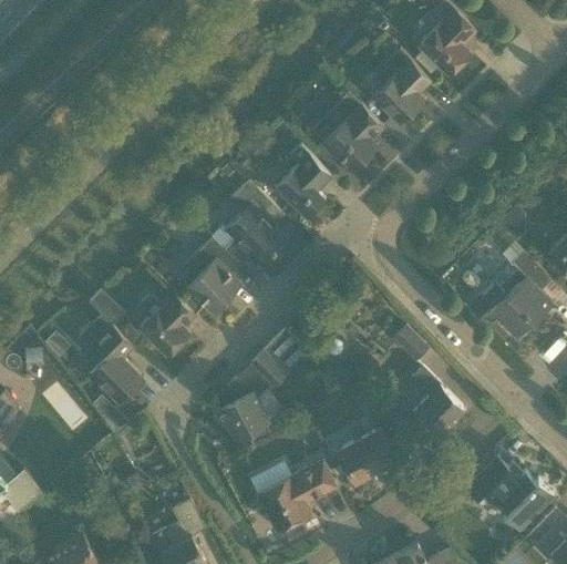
[(476,31),(455,9),(419,45),(449,75),(471,53),(460,43),(463,40),(465,42),(476,31)]
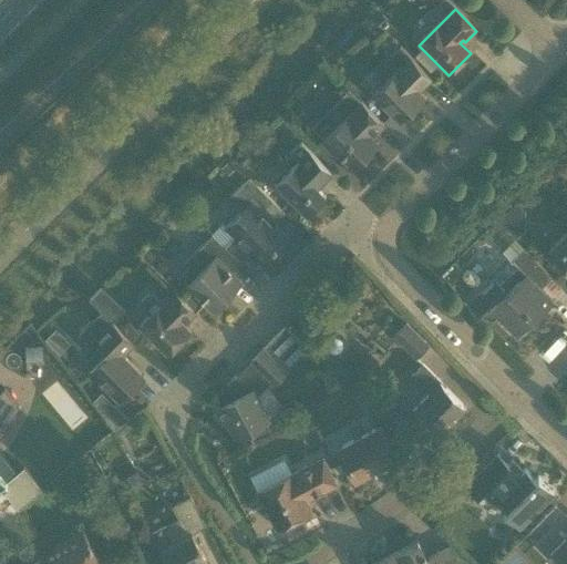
[(371,95),(400,124),(425,99),(419,93),(431,80),(400,49),(387,62),(395,72),(371,95)]
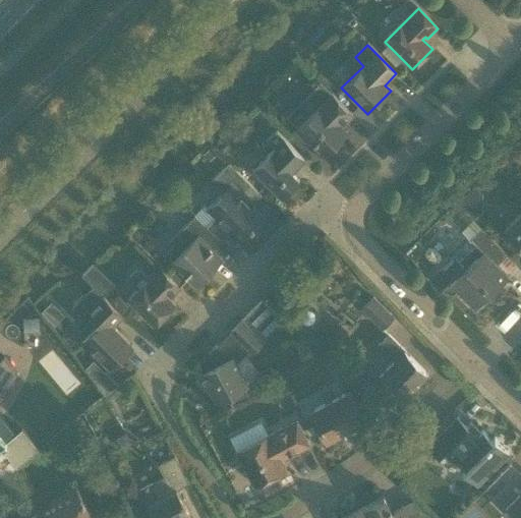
[(342,128),(353,117),(331,95),(296,129),(324,157),(347,133),(342,128)]
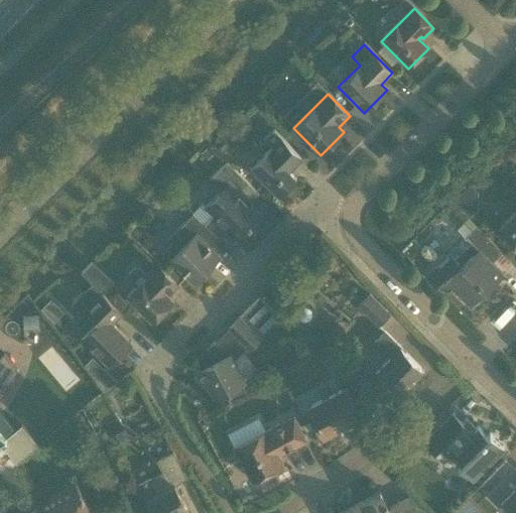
[(262,158),(258,158),(251,165),(252,168),(250,170),(278,199),(295,180),(286,171),(290,167),(292,169),(301,160),(273,132),(263,141),(271,149),(262,158)]
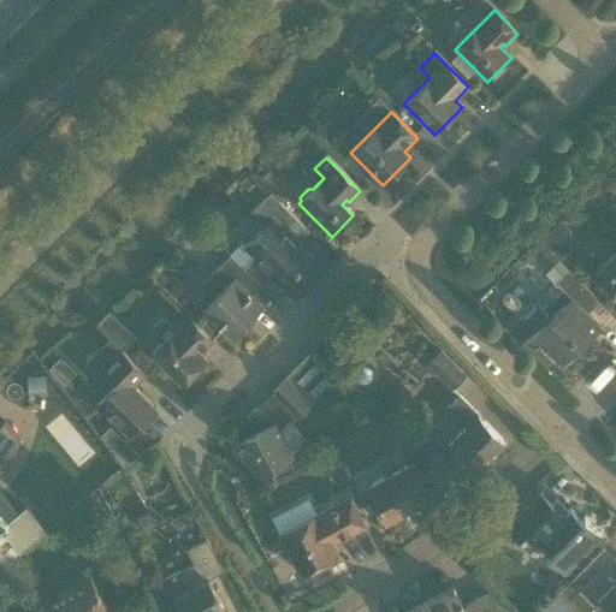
[(599,180),(584,196),(594,206),(604,206),(615,196),(599,180)]
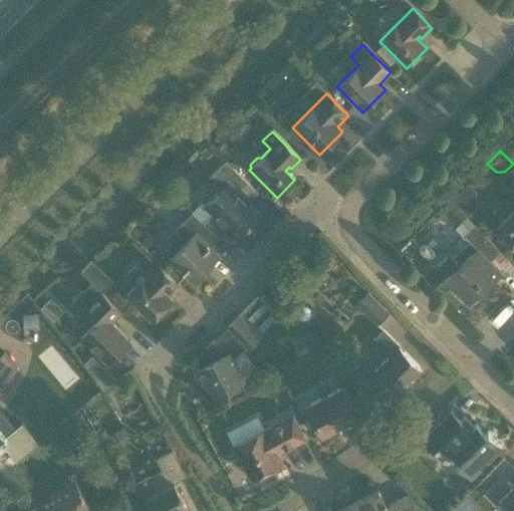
[(221,192),(205,208),(202,205),(192,215),(204,226),(213,216),(236,239),(240,235),(238,233),(246,226),(247,227),(259,216),(245,202),(255,192),(225,163),(209,180),(221,192)]
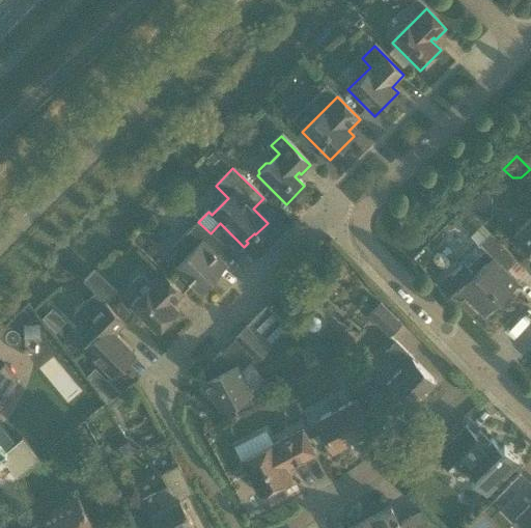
[(465,209),(478,221),(485,214),(485,201),(478,195),(465,209)]
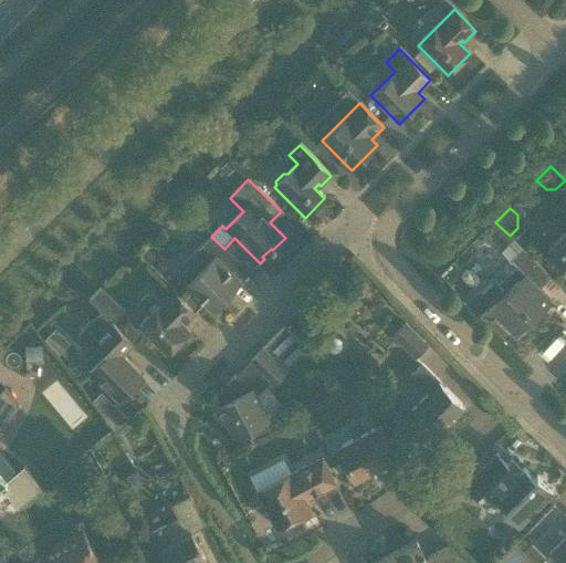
[(565,220),(565,221),(565,220),(565,233),(547,252),(565,271),(565,220)]
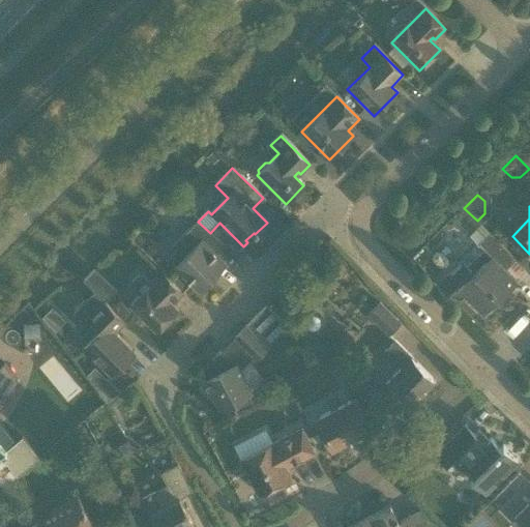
[(198,291),(225,265),(210,251),(218,241),(210,233),(198,222),(172,247),(183,259),(175,268),(198,291)]
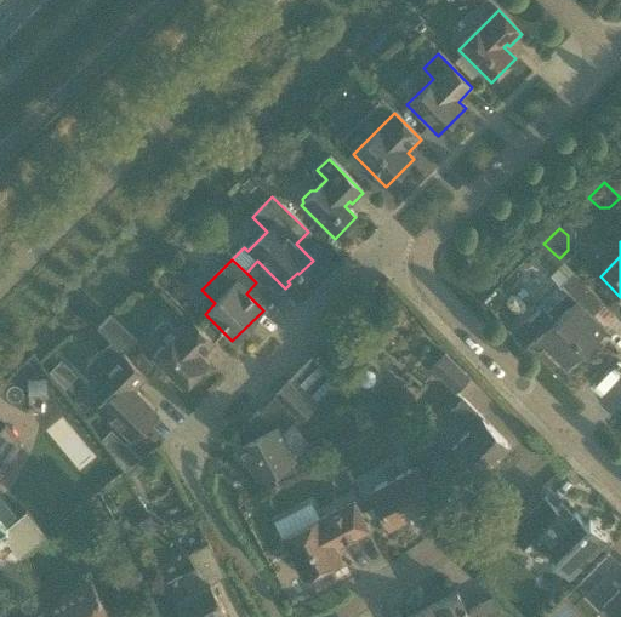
[(541,307),(512,336),(523,346),(525,344),(530,348),(537,350),(543,347),(565,369),(569,366),(571,369),(582,358),(580,355),(584,352),(585,353),(605,332),(592,318),(604,306),(574,274),(560,289),(565,293),(547,313),(541,307)]
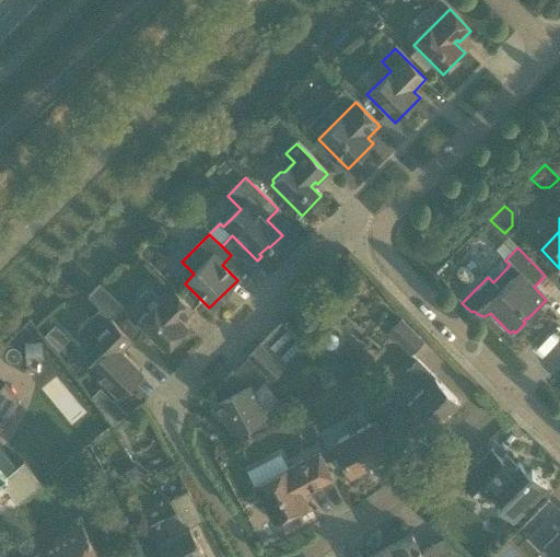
[(139,304),(148,313),(137,324),(165,352),(188,329),(182,324),(194,311),(172,289),(159,301),(151,293),(146,293),(139,300),(139,304)]
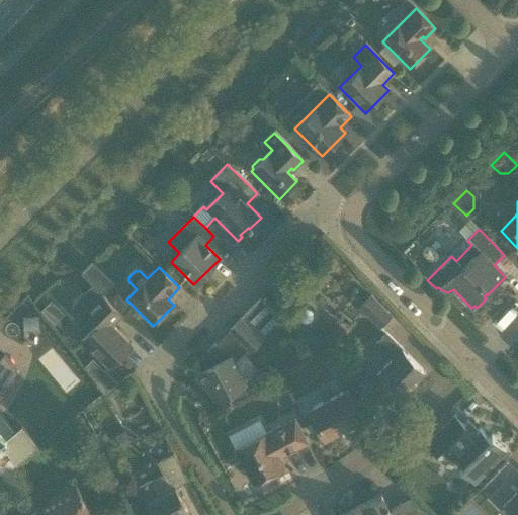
[(122,317),(109,304),(93,287),(75,306),(96,327),(82,342),(109,369),(132,347),(112,327),(122,317)]
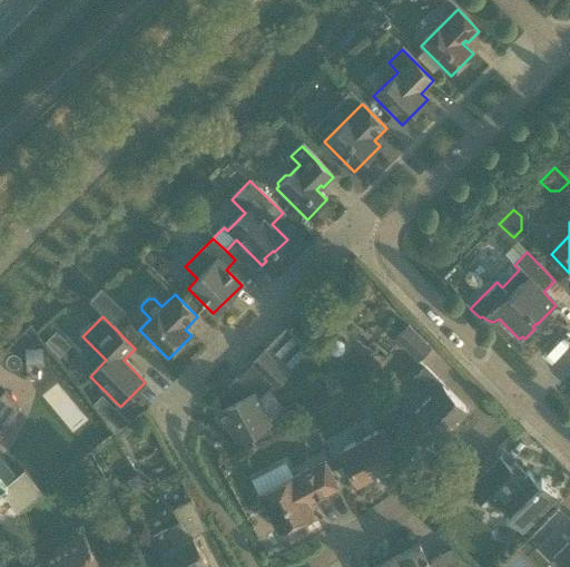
[(120,334),(135,349),(143,340),(129,326),(120,334)]
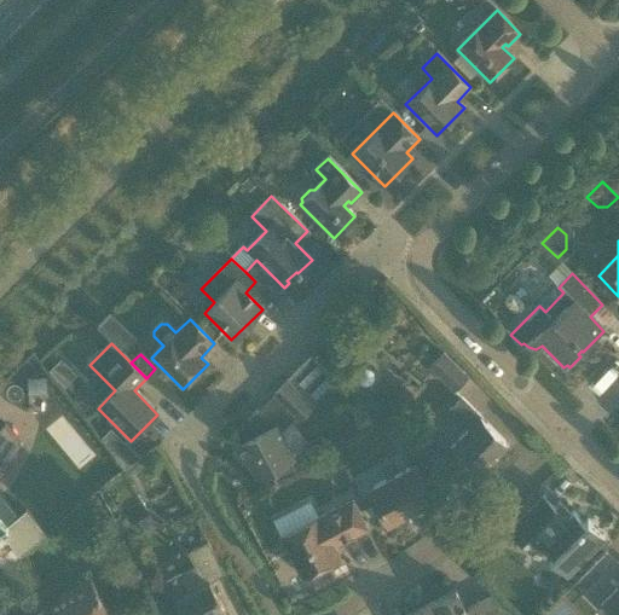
[(429,370),(455,394),(468,381),(443,355),(429,370)]
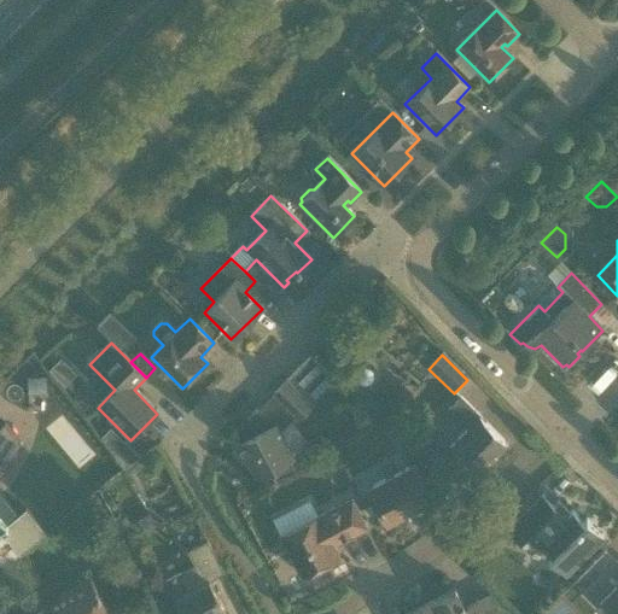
[(287,381),(287,380),(274,393),(279,398),(262,414),(258,410),(234,433),(240,444),(233,448),(243,466),(248,463),(256,479),(268,473),(275,486),(295,475),(287,462),(293,458),(280,433),(297,416),(299,419),(336,382),(312,357),(287,381)]
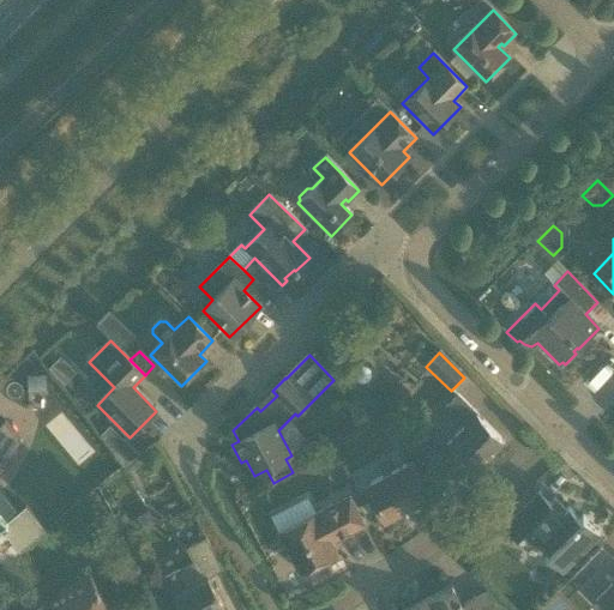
[(353,375),(353,376),(353,378),(353,379),(354,379),(354,380),(354,381),(355,381),(355,382),(356,384),(357,384),(359,385),(360,385),(361,385),(362,385),(363,385),(365,385),(366,385),(366,384),(367,384),(367,382),(368,382),(368,381),(369,381),(369,380),(371,379),(371,378),(371,376),(371,375),(371,374),(369,373),(369,372),(368,370),(367,369),(366,368),(365,368),(363,368),(363,367),(362,367),(361,367),(360,367),(360,368),(359,368),(357,368),(356,369),(355,369),(355,370),(354,372),(354,373),(353,373),(353,374),(353,375)]
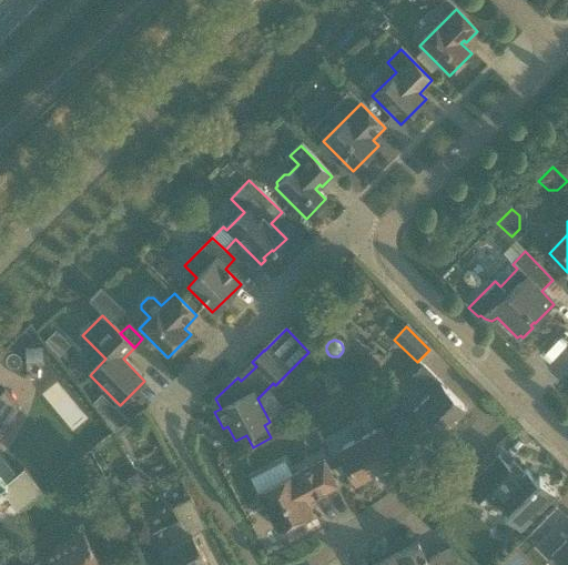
[(42,347),(26,349),(26,365),(42,364),(42,347)]
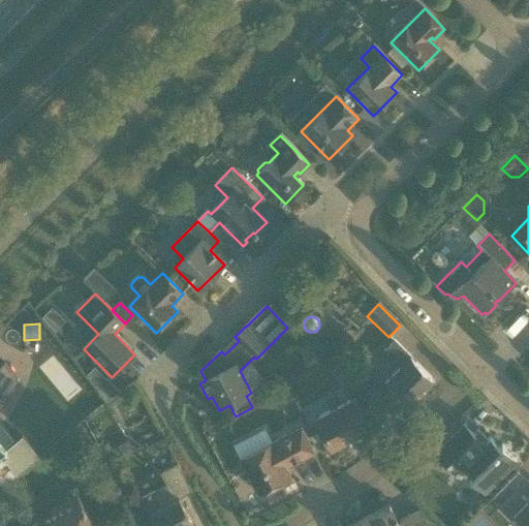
[(384,384),(408,408),(434,382),(394,342),(383,352),(395,363),(397,362),(402,367),(384,384)]
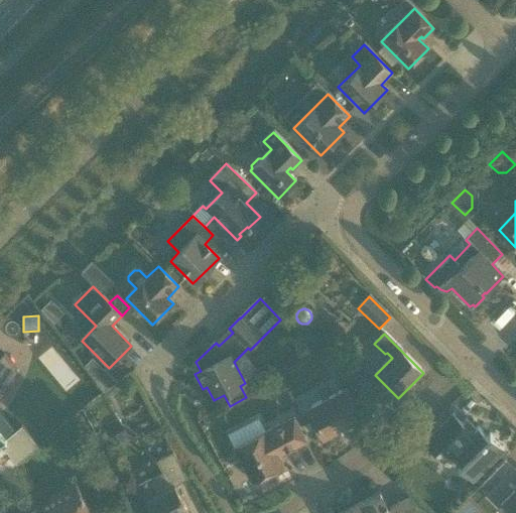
[(0,445),(0,446),(6,441),(5,439),(0,432),(0,400),(9,388),(17,371),(4,356),(0,358),(0,445)]
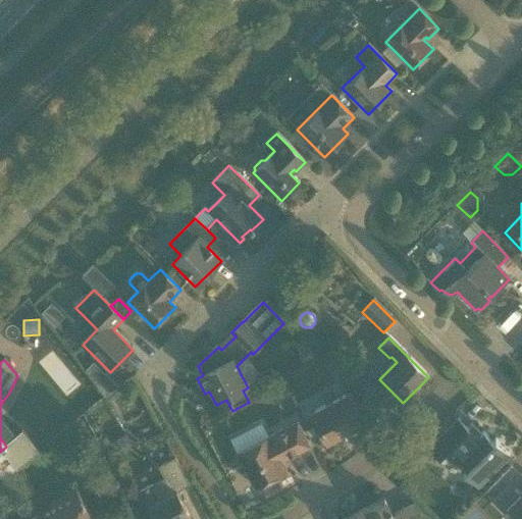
[(356,405),(372,397),(349,376),(338,381),(347,397),(311,415),(327,446),(367,425),(356,405)]
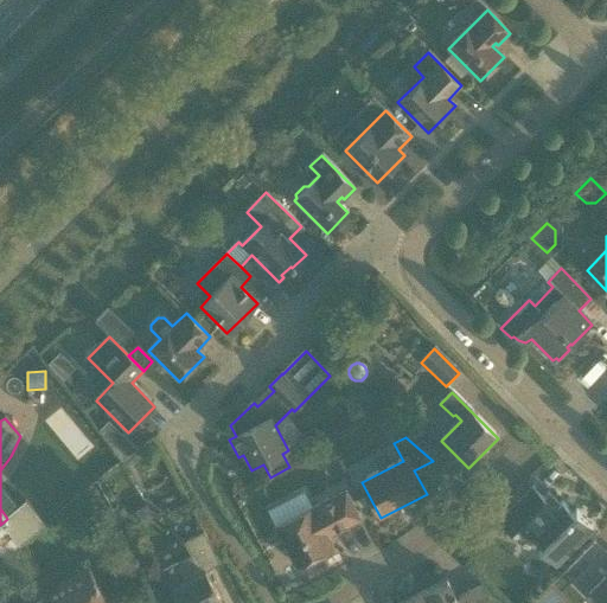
[(576,512),(573,514),(562,504),(558,507),(548,495),(544,500),(532,488),(498,523),(511,534),(517,528),(528,539),(532,536),(542,545),(538,549),(555,565),(593,528),(576,512)]
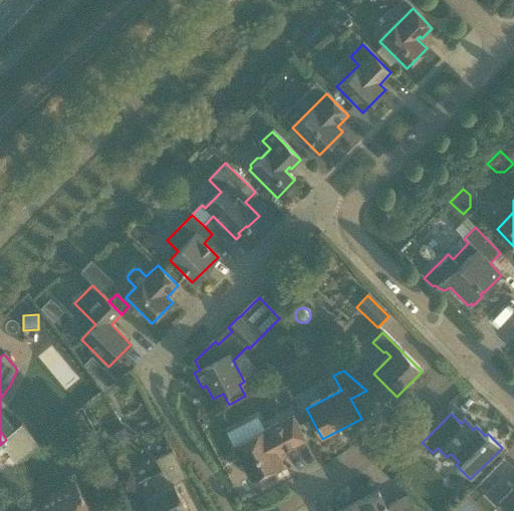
[(233,447),(251,481),(282,465),(277,456),(305,441),(292,417),(265,432),(264,431),(233,447)]
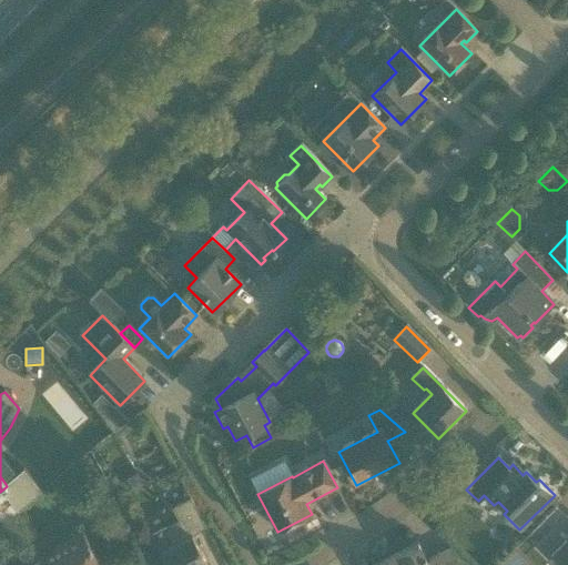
[(7,486),(0,492),(18,512),(42,492),(23,470),(6,484),(7,486)]
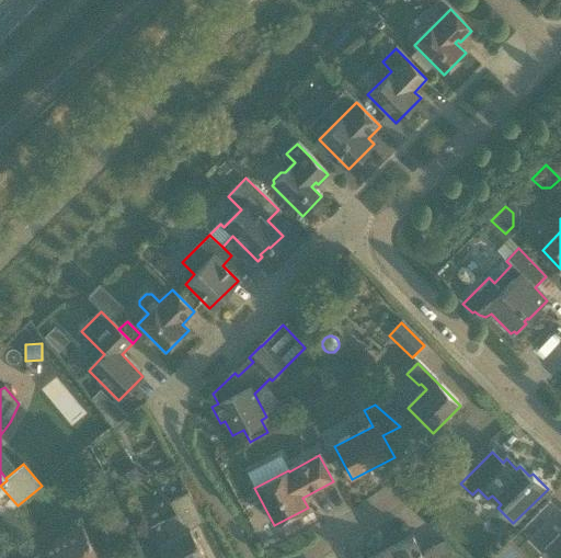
[(135,466),(122,473),(128,486),(141,479),(135,466)]
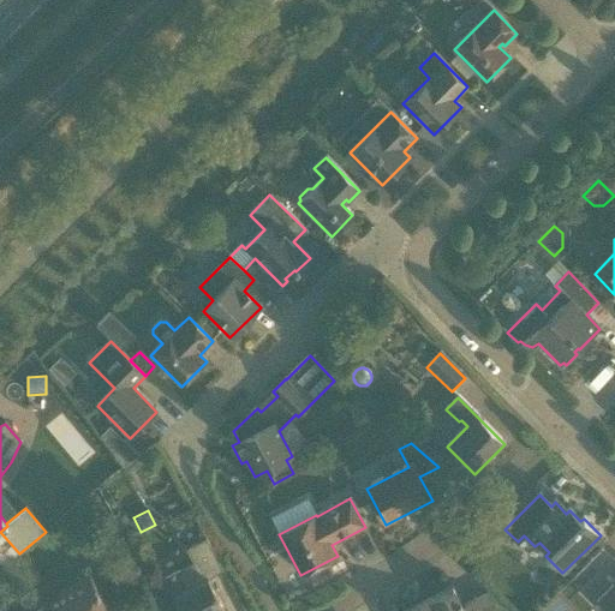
[(190,511),(172,521),(175,528),(193,519),(190,511)]
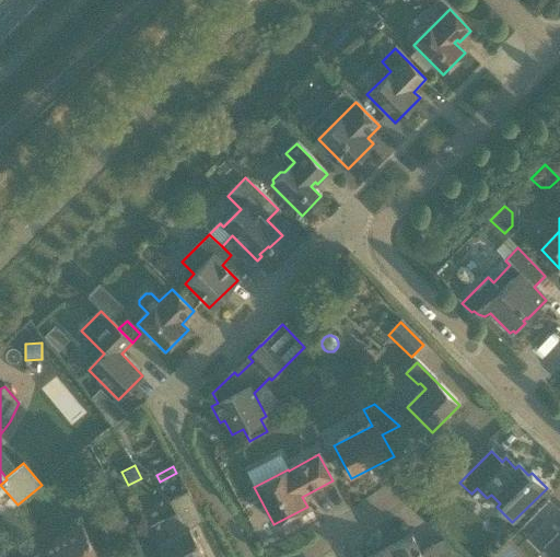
[(168,502),(178,520),(166,526),(163,521),(150,529),(164,556),(203,556),(189,529),(203,522),(187,492),(168,502)]
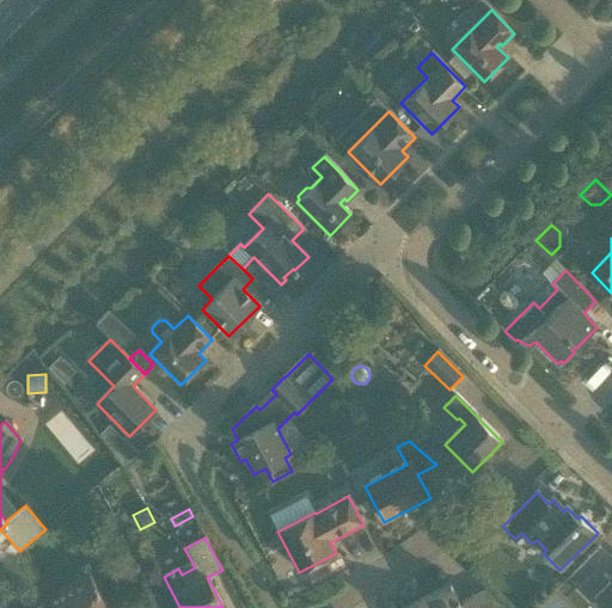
[(591,579),(579,591),(591,603),(595,600),(604,607),(611,607),(611,559),(611,558),(591,579)]
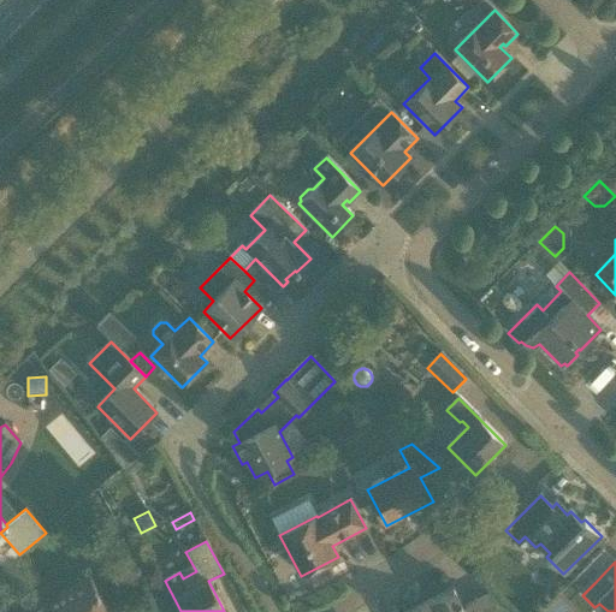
[(570,583),(582,595),(594,583),(582,571),(570,583)]
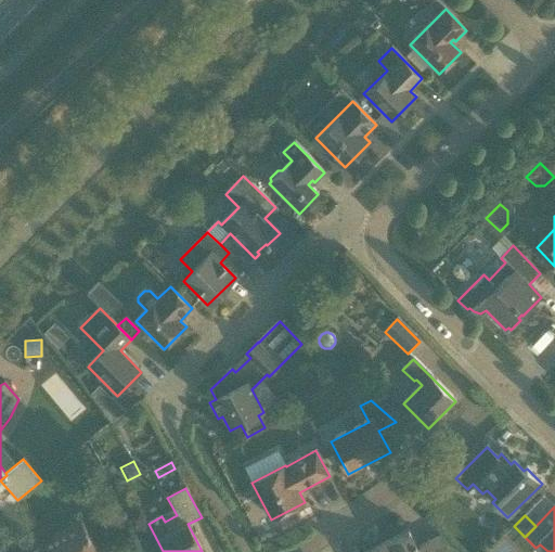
[(97,551),(81,522),(21,551),(97,551)]
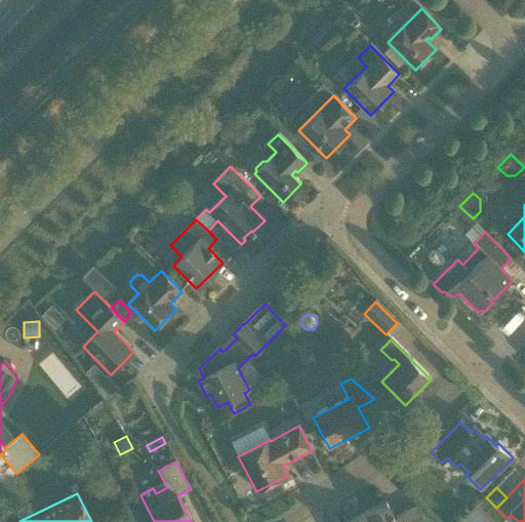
[(410,521),(405,511),(394,517),(387,504),(365,515),(368,521),(410,521)]
